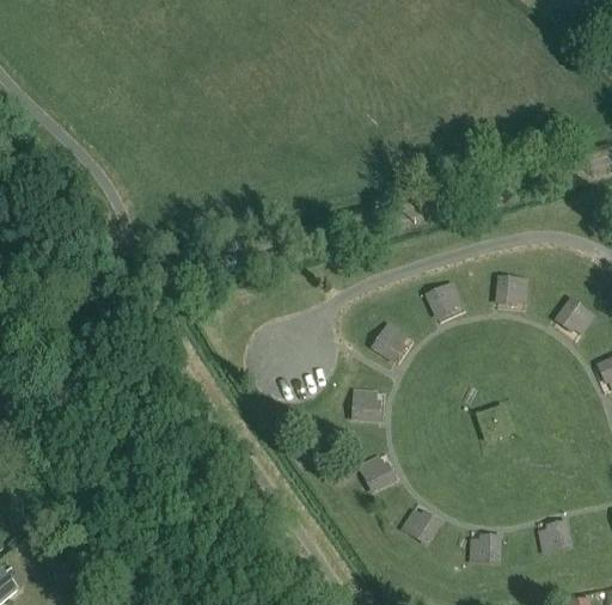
[(495,298),(522,300),(525,279),(497,276),(495,298)]
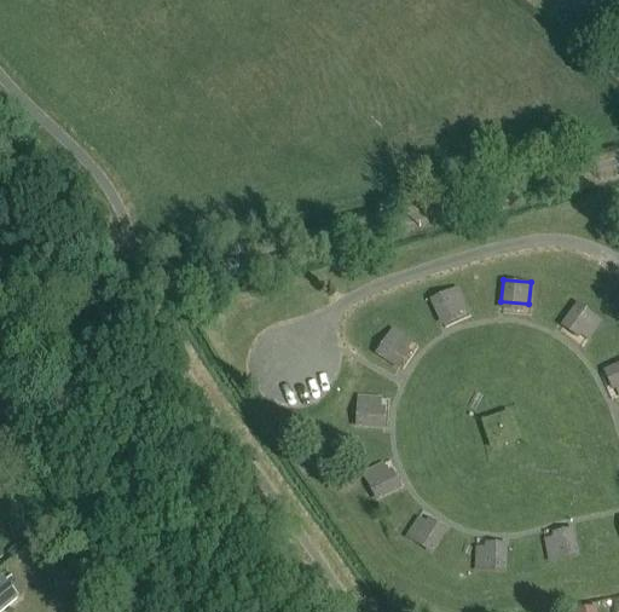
[(439,318),(464,306),(455,287),(429,298),(439,318)]
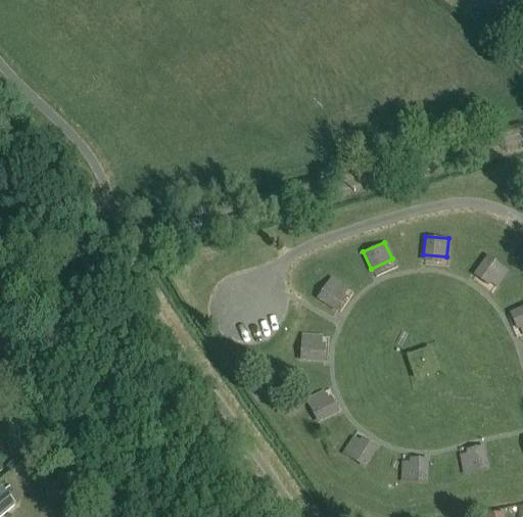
[(494,284),(506,269),(486,254),(475,270),(494,284)]
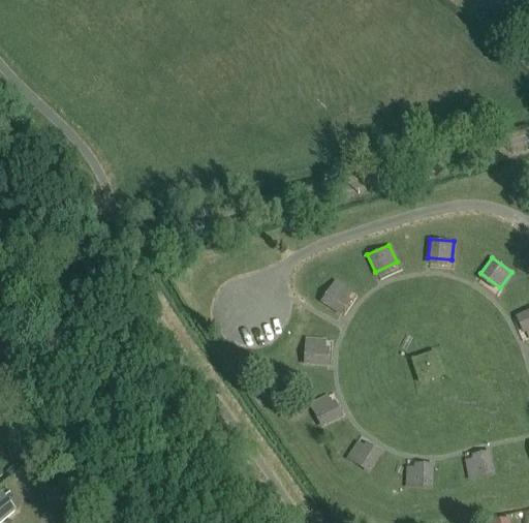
[(336,310),(349,290),(334,280),(320,300),(336,310)]
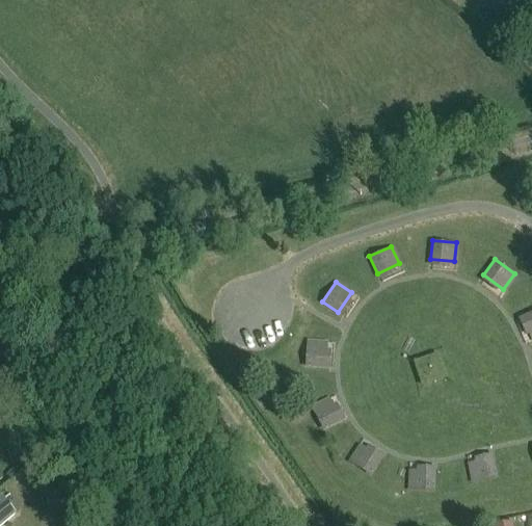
[(531,327),(531,300),(517,308),(528,330),(531,327)]
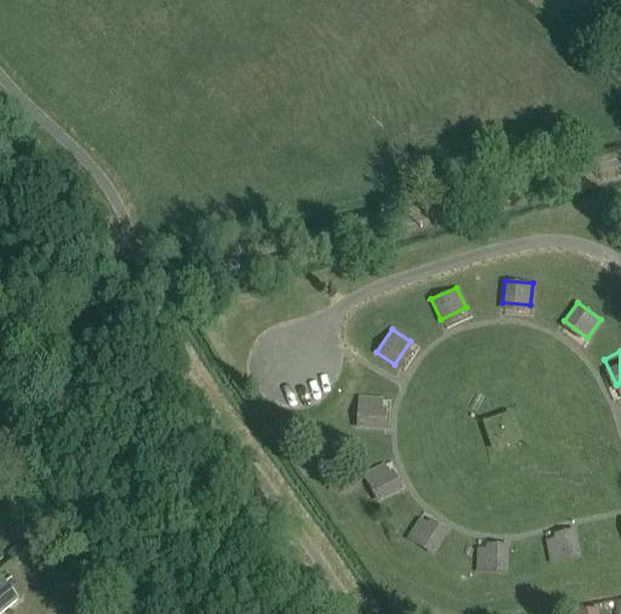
[(379,426),(380,398),(358,397),(357,425),(379,426)]
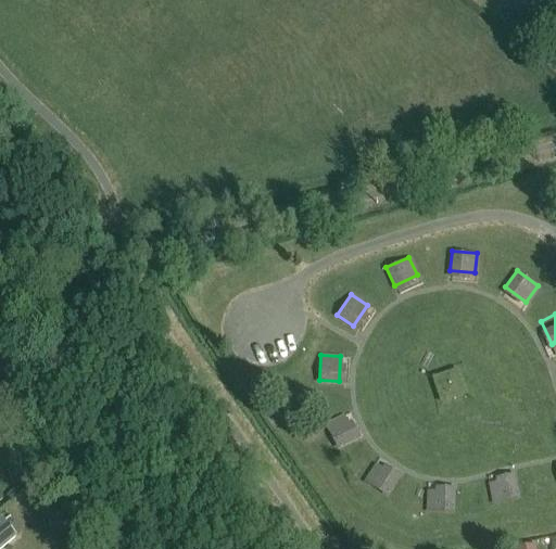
[(455,360),(430,369),(439,396),(465,387),(455,360)]
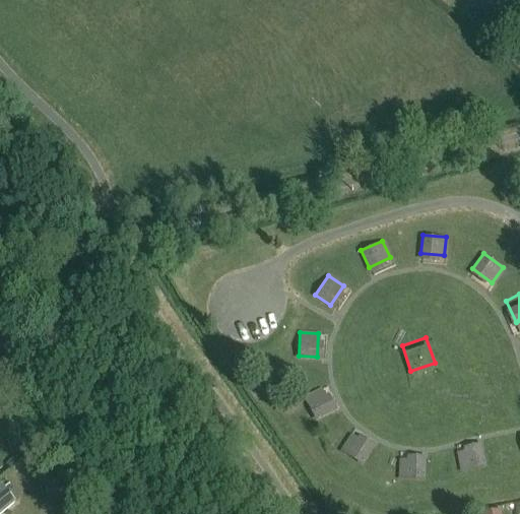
[(331,408),(321,388),(305,396),(315,416),(331,408)]
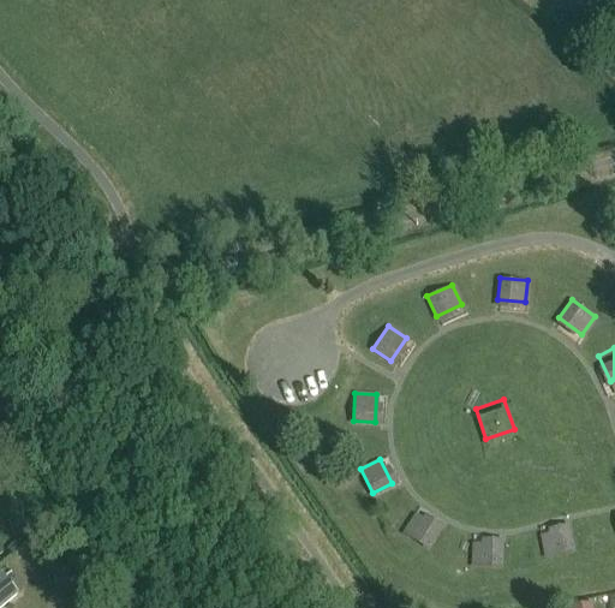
[(416,512),(404,531),(427,546),(439,526),(416,512)]
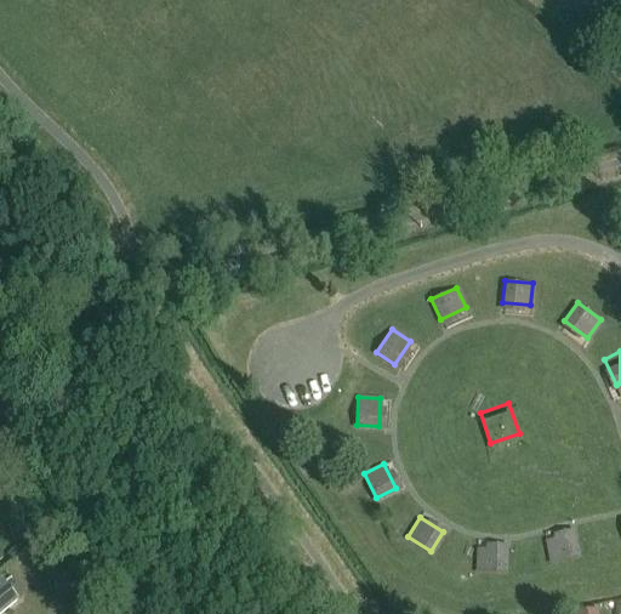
[(574,532),(546,538),(551,558),(577,553),(574,532)]
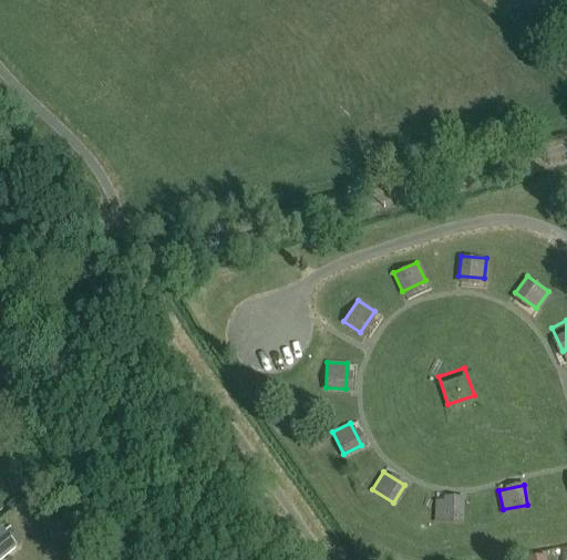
[(462,499),(436,498),(435,518),(461,519),(462,499)]
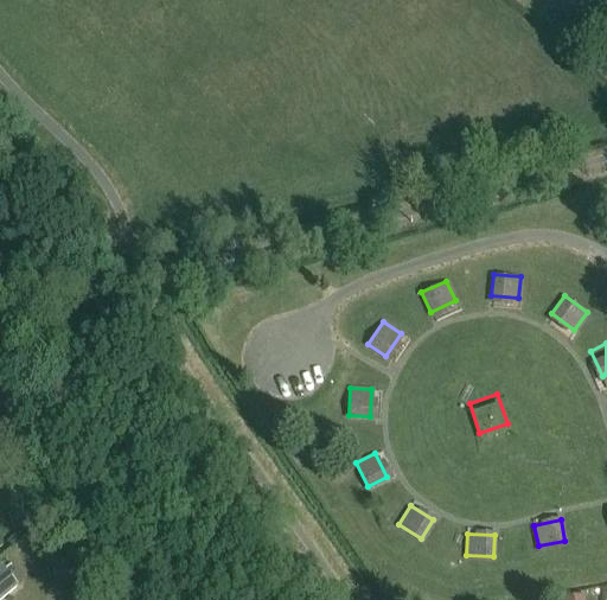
All buildings are outlined.
